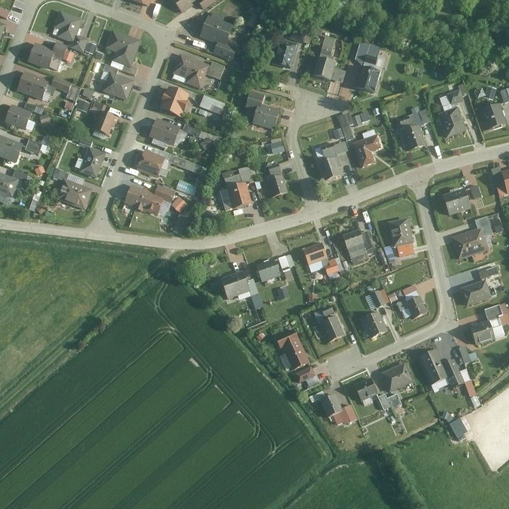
[(171,0),(180,11),(194,0),(171,0)]
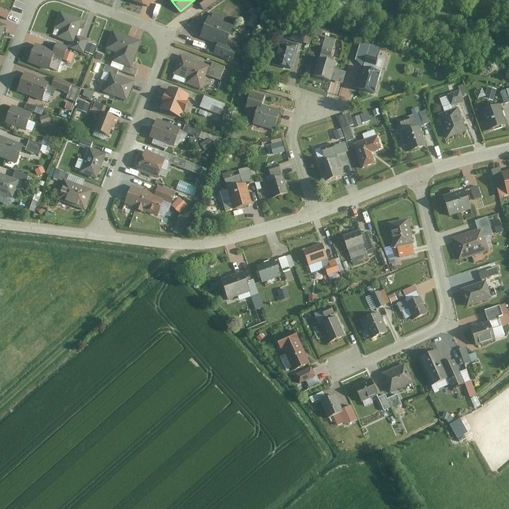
[(0,13),(7,17),(11,10),(0,4),(0,13)]
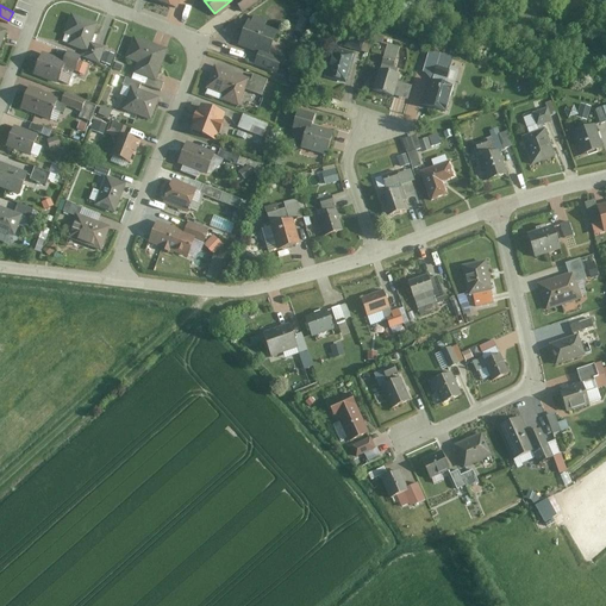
[(244,19),(236,43),(255,50),(250,61),(275,70),(281,54),(269,50),(276,30),(262,25),(266,17),(252,12),(249,22),(244,19)]
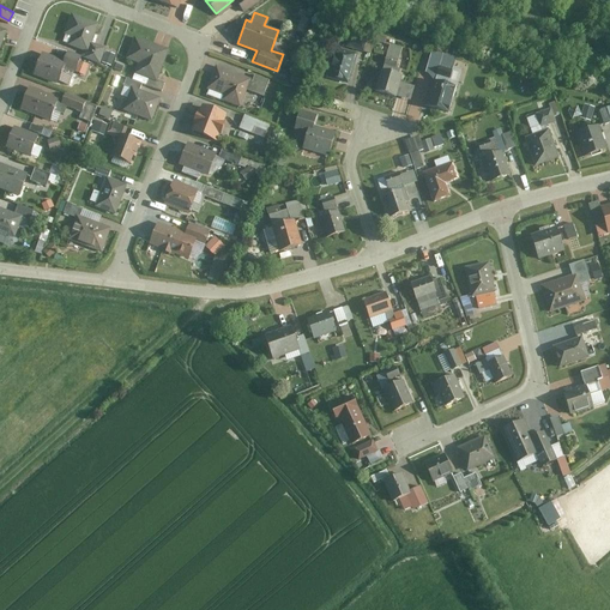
[(96,22),(70,13),(64,34),(70,36),(67,43),(86,49),(96,22)]
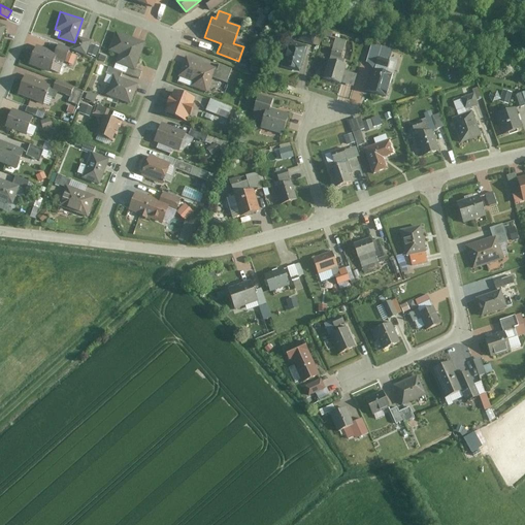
[(146,40),(113,29),(105,50),(120,55),(117,62),(135,69),(146,40)]
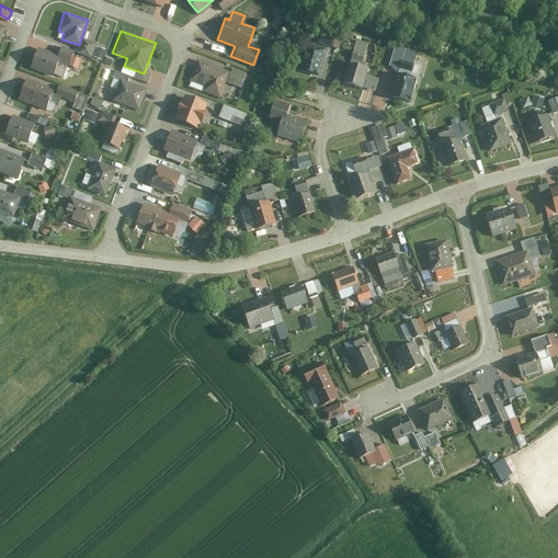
[(331,46),(332,38),(318,35),(316,42),(331,46)]
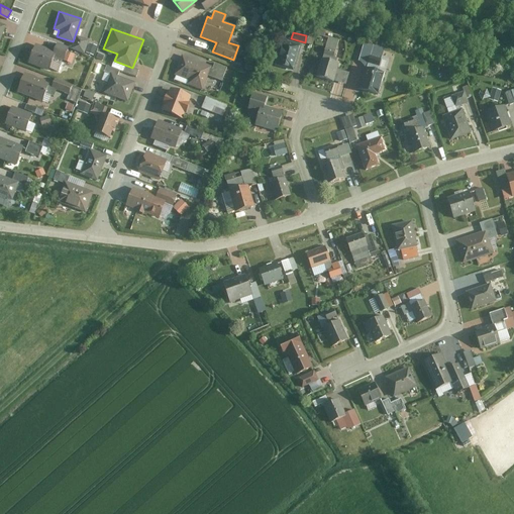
[(274,65),(295,71),(302,44),(282,38),(274,65)]
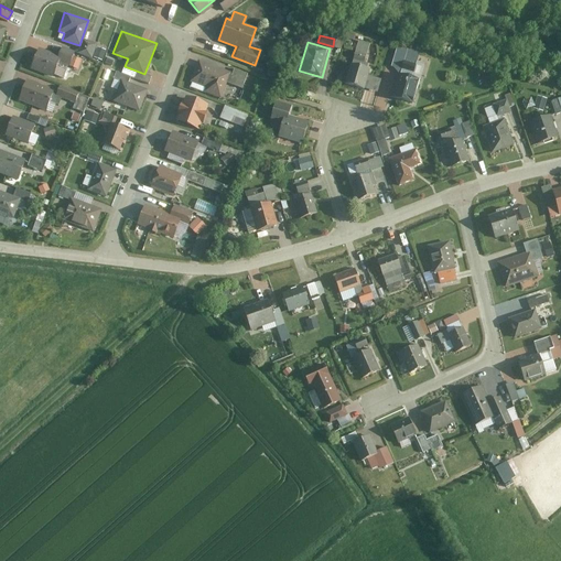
[(89,57),(99,60),(104,47),(94,44),(89,57)]
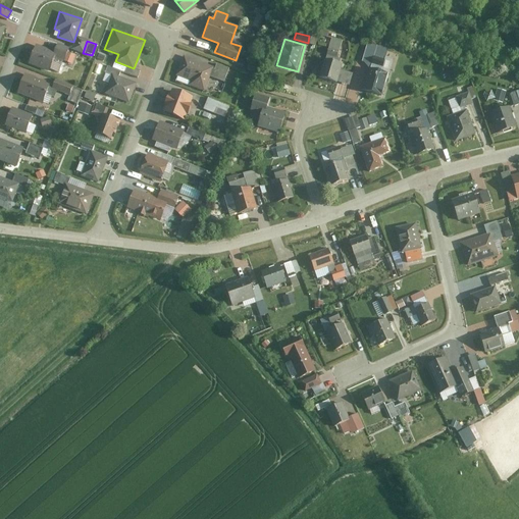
[(53,51),(35,44),(27,62),(49,71),(55,56),(64,60),(69,49),(56,44),(53,51)]
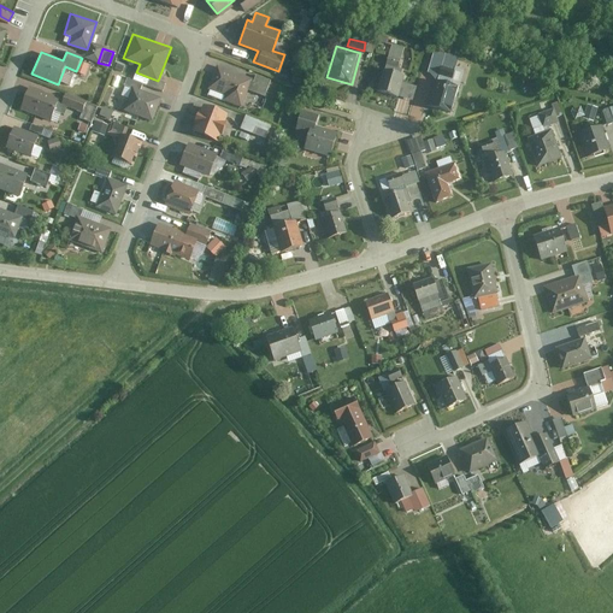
[(214,64),(206,86),(223,92),(220,98),(240,105),(242,99),(251,76),(214,64)]
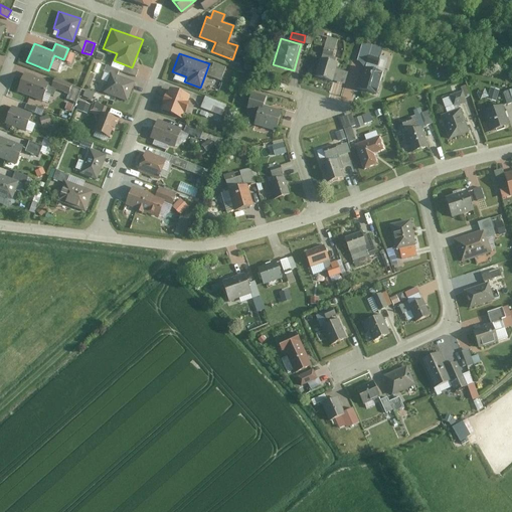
[(313,75),(332,80),(337,62),(319,57),(313,75)]
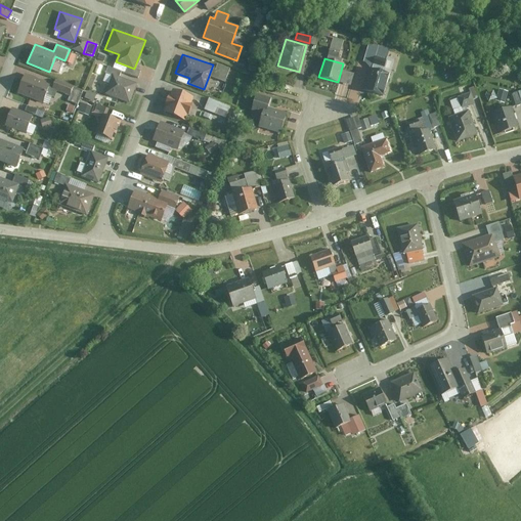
[(227,66),(216,61),(211,75),(223,79),(227,66)]
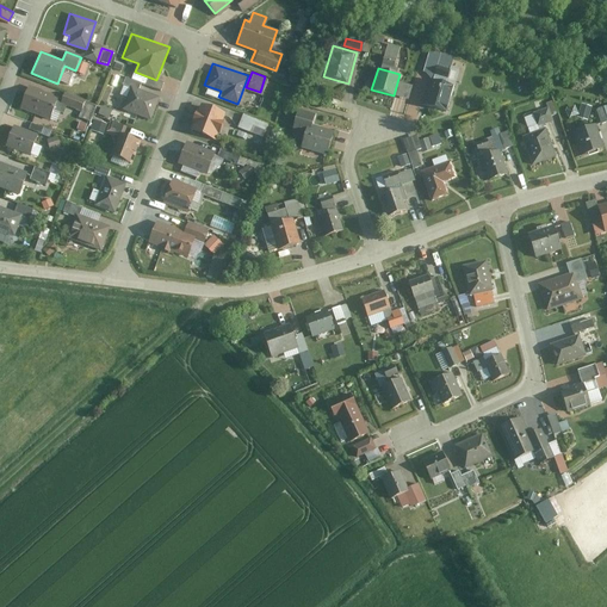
[(530,86),(526,74),(516,76),(519,88),(530,86)]
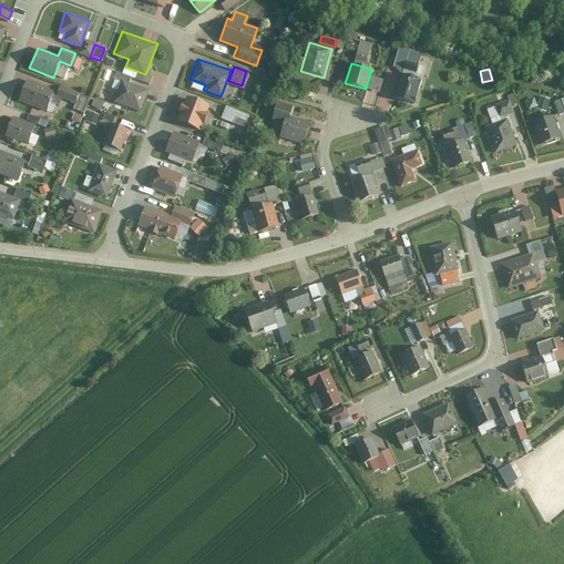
[(400,74),(393,96),(414,102),(421,81),(400,74)]
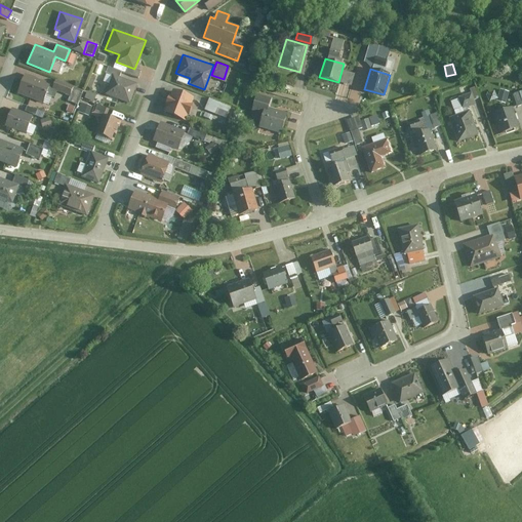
[(110,73),(103,92),(129,103),(136,82),(110,73)]
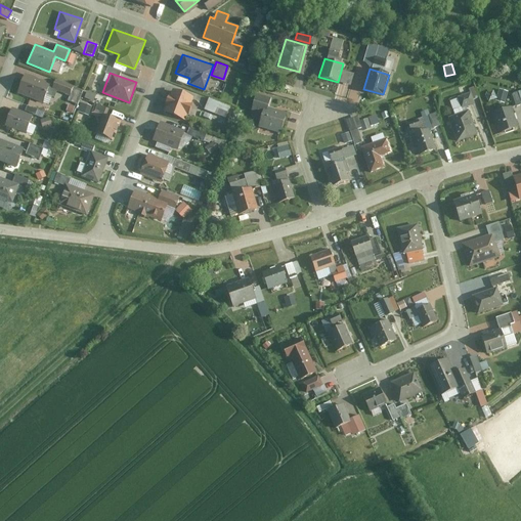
[(25,74),(16,93),(43,103),(51,84),(25,74)]
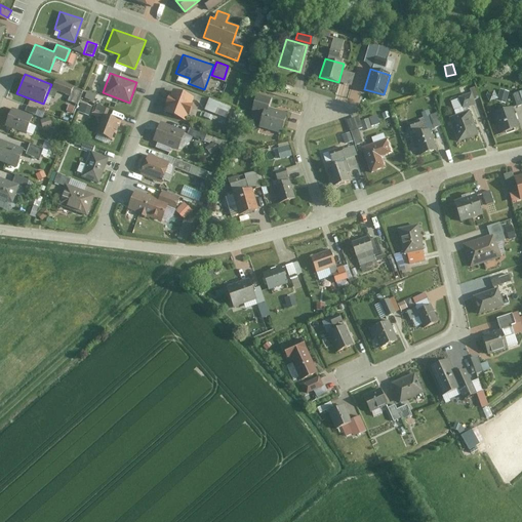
[(79,88),(56,80),(53,89),(67,94),(66,98),(74,102),(79,88)]
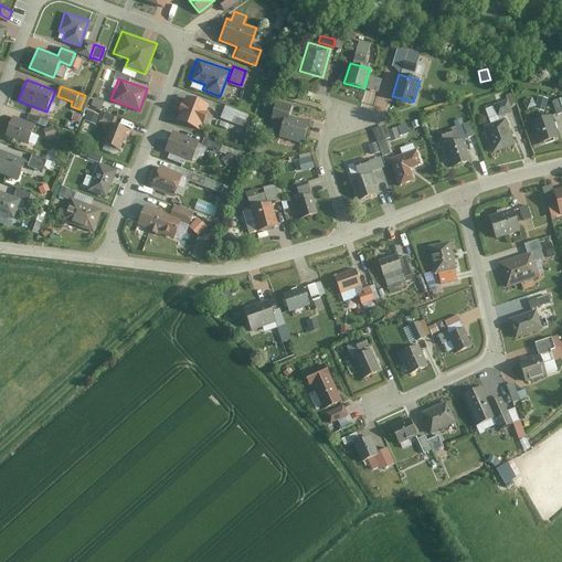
[(509,91),(504,93),(508,105),(513,103),(509,91)]
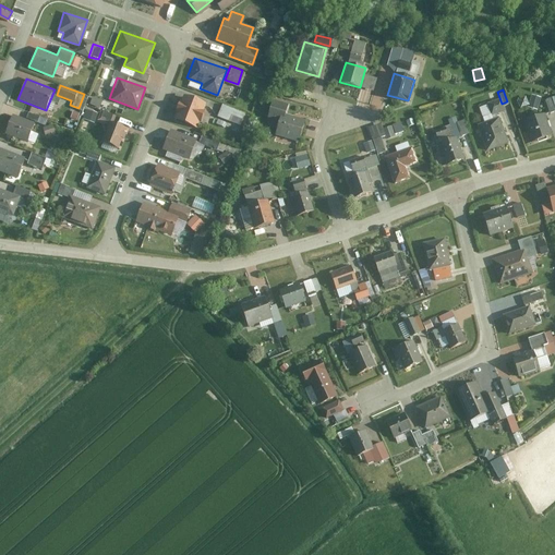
[(540,94),(530,92),(527,104),(535,107),(540,94)]
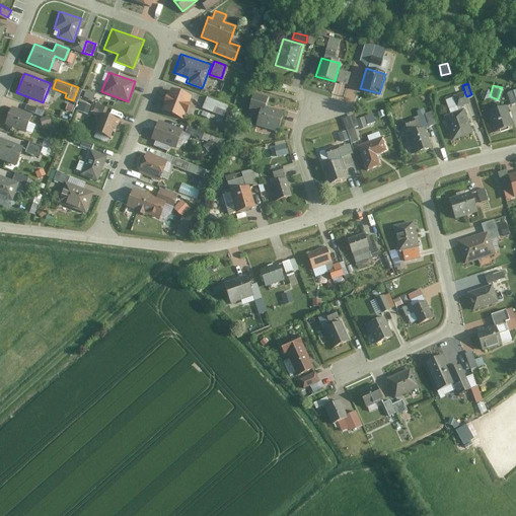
[(515,86),(505,89),(508,101),(515,98),(515,86)]
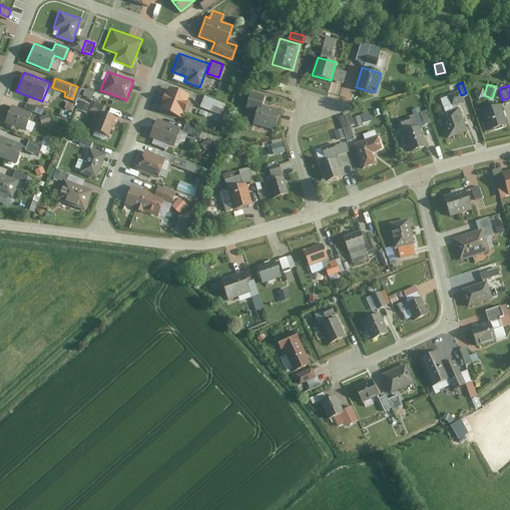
[(84,86),(81,94),(90,97),(93,89),(84,86)]
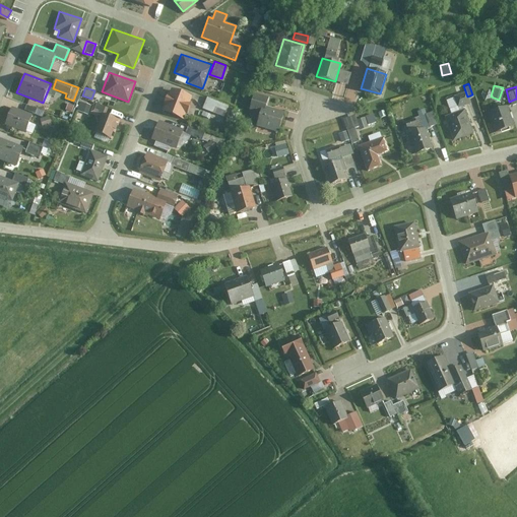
[(165,103),(162,110),(184,119),(186,113),(189,113),(193,104),(189,103),(192,95),(171,87),(168,94),(166,93),(163,102),(165,103)]
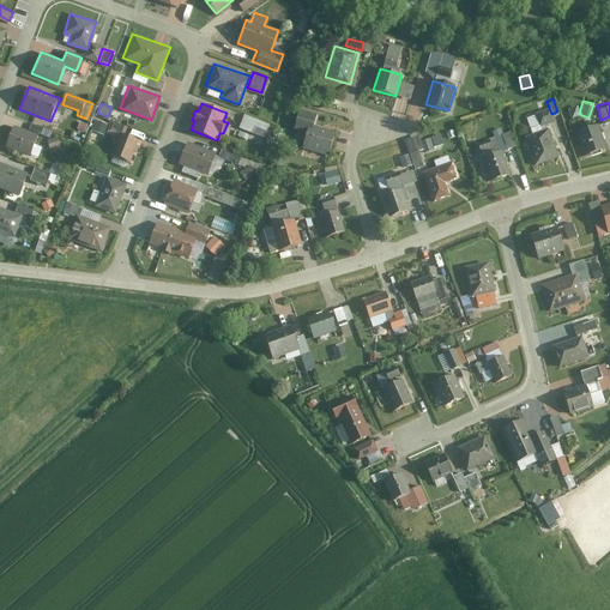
[(575,103),(568,107),(571,113),(578,110),(575,103)]
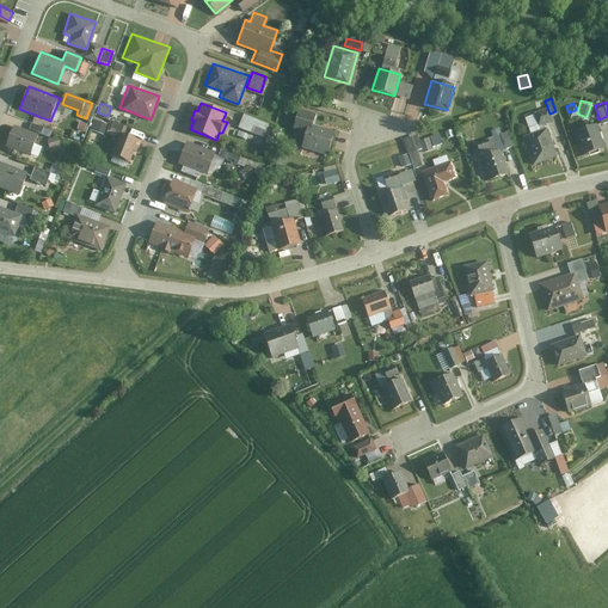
[(548,118),(545,105),(520,112),(523,127),(548,118)]
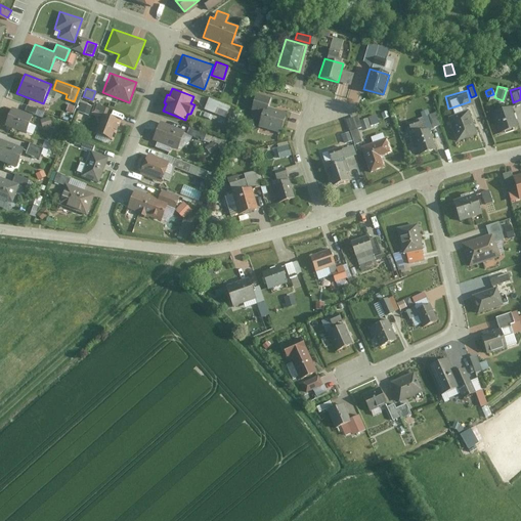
[(259,114),(256,125),(280,132),(287,113),(268,106),(270,99),(254,94),(249,110),(259,114)]
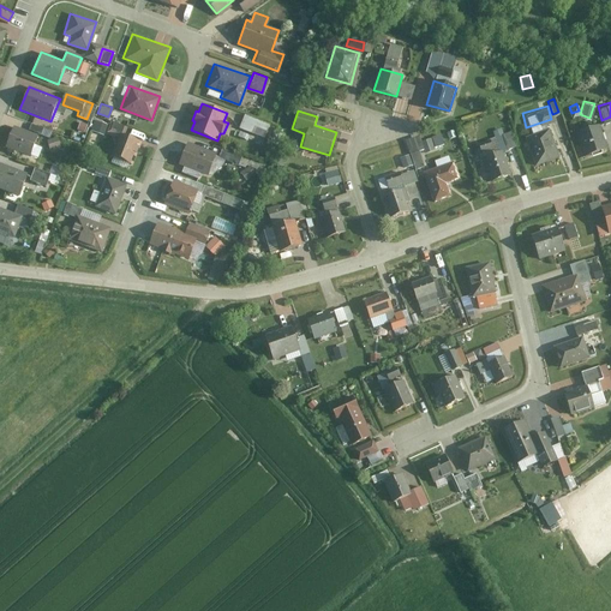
[(269,121),(244,113),(239,125),(264,133),(269,121)]
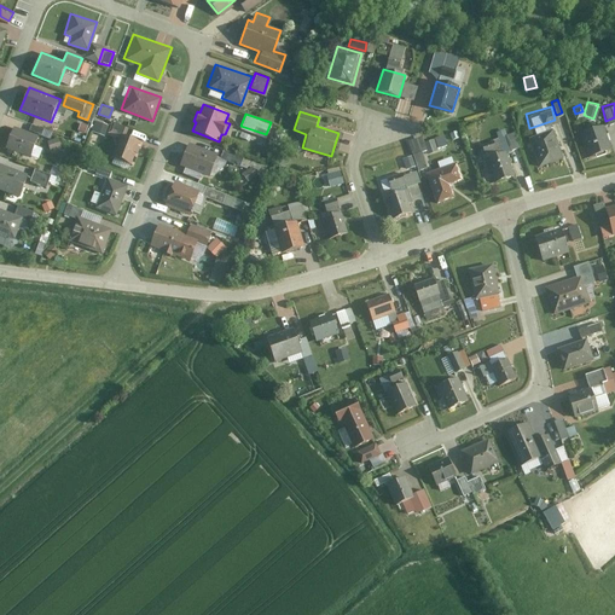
[(103,120),(93,116),(90,126),(100,129),(103,120)]
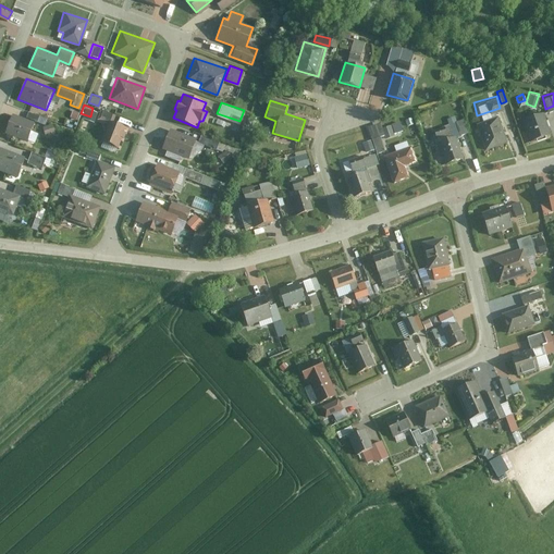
[(444,164),(462,158),(454,137),(466,133),(457,108),(452,110),(454,118),(442,122),(443,125),(432,130),(444,164)]
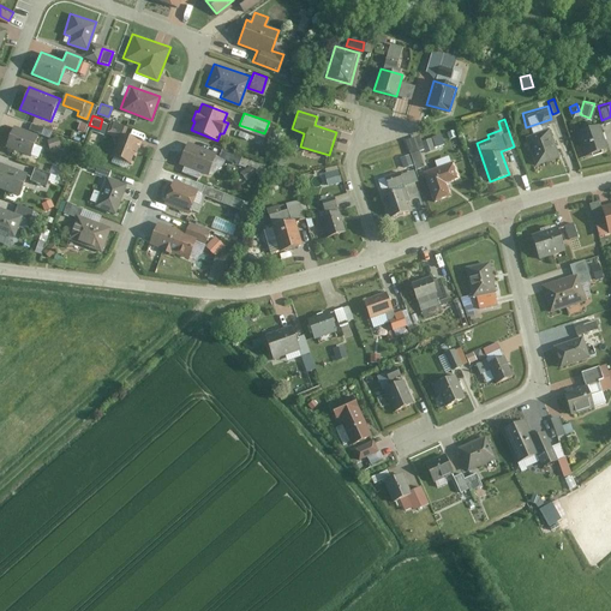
[(583,155),(607,149),(599,123),(576,130),(583,155)]
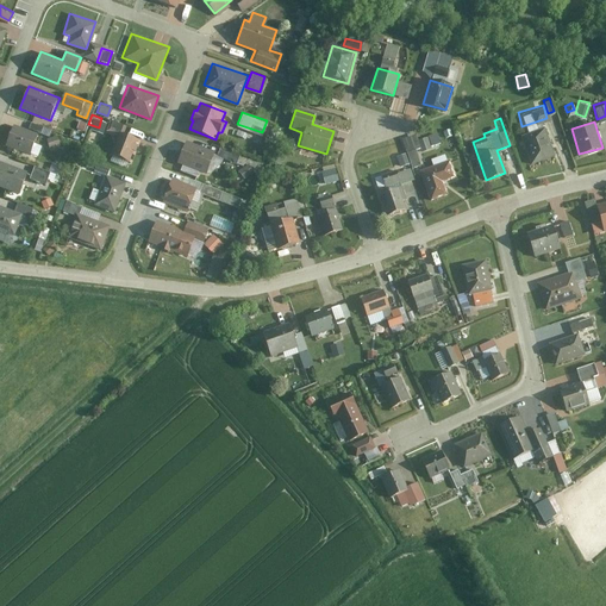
[(38,133),(14,124),(5,147),(30,156),(38,133)]
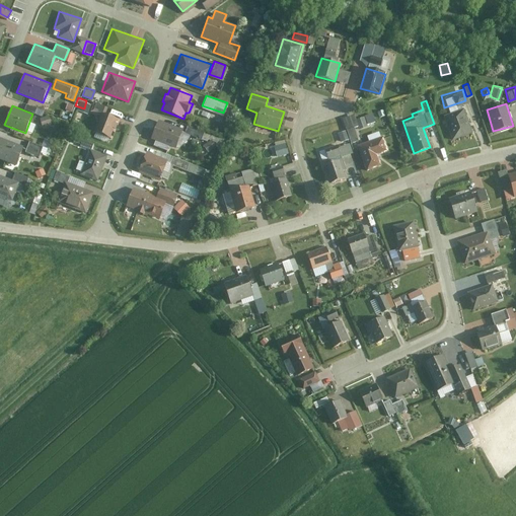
[(445,115),(453,140),(470,134),(462,109),(445,115)]
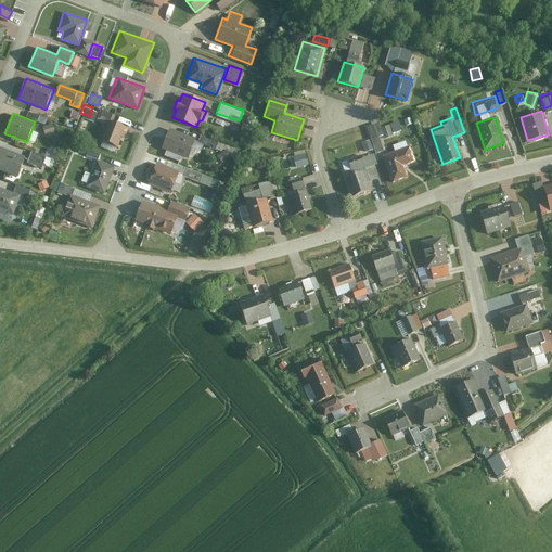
[(100,140),(117,148),(125,128),(107,120),(100,140)]
